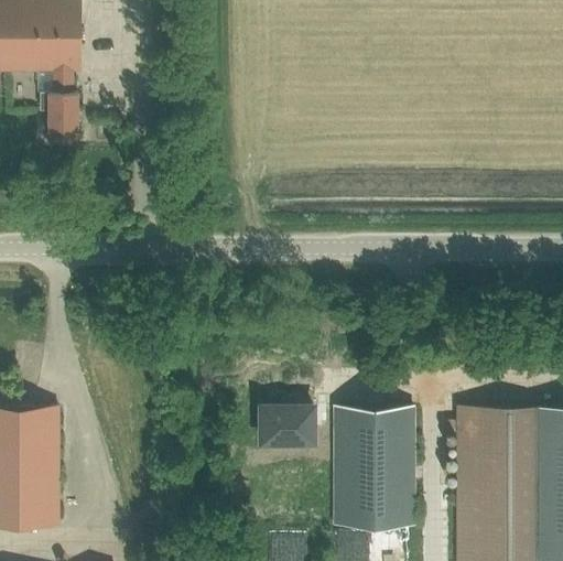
[(73,95),(74,73),(80,73),(80,0),(0,0),(0,72),(54,73),(53,95),(40,95),(40,114),(49,114),(49,139),(77,139),(78,95),(73,95)]
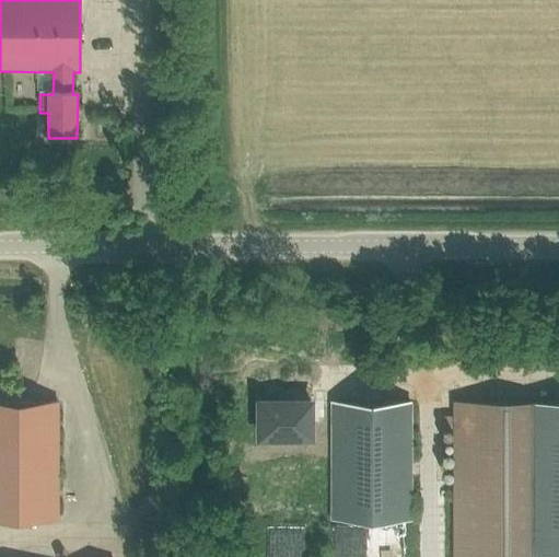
[(0,521),(58,522),(58,405),(0,404),(0,521)]
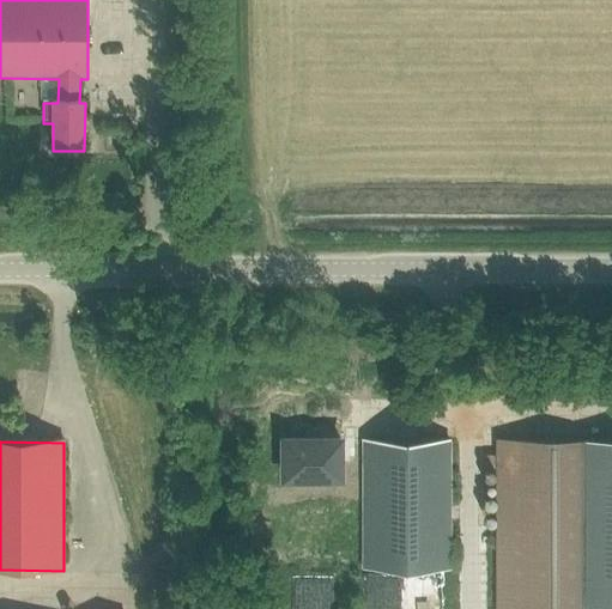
[(284,481),(340,481),(340,442),(284,442),(284,481)]
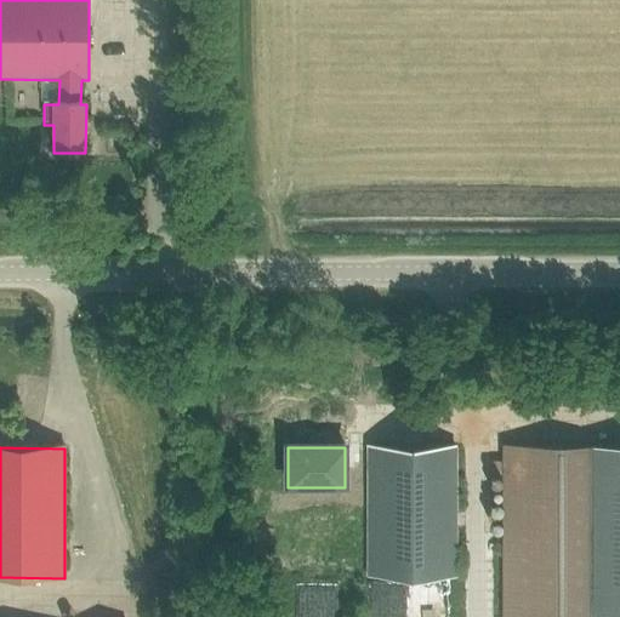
[(455,449),(369,449),(369,577),(455,578),(455,449)]
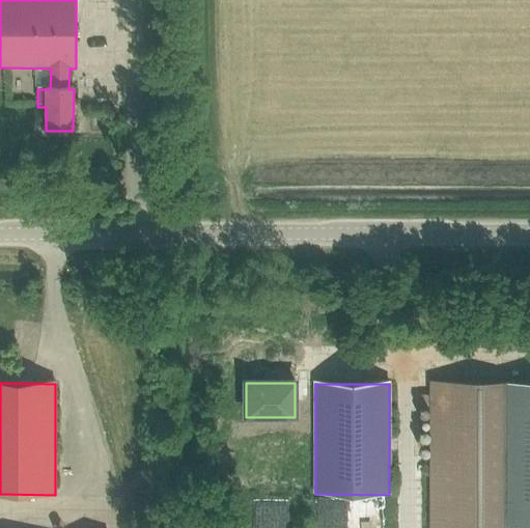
[(529,384),(430,384),(429,527),(529,527),(529,384)]
